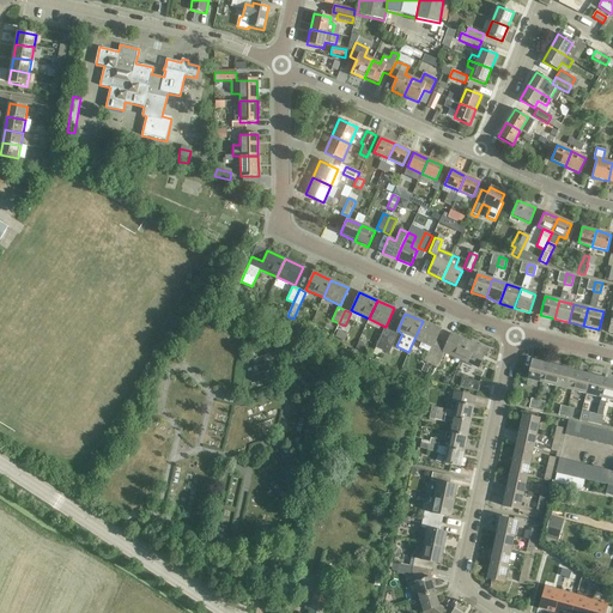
[(423,321),(414,339),(420,343),(418,347),(428,352),(424,362),(430,365),(441,344),(435,341),(441,329),(423,321)]
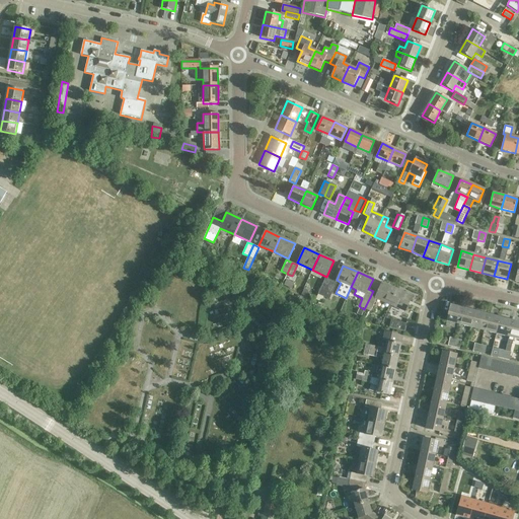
[(323,297),(330,280),(324,278),(318,294),(323,297)]
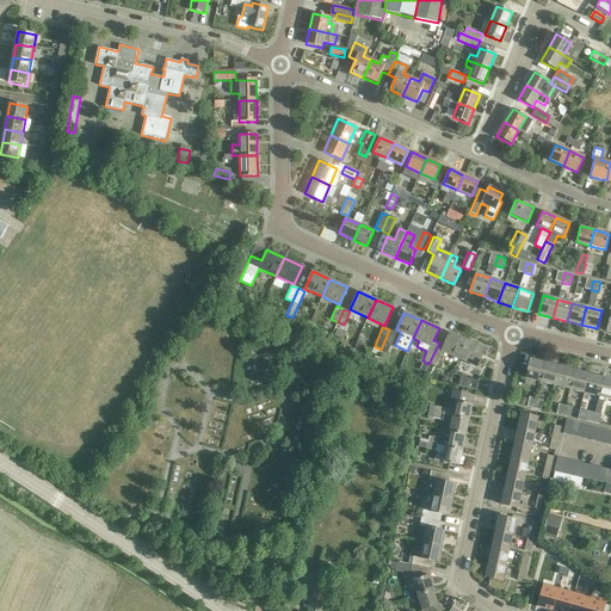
[(396,333),(389,329),(381,350),(388,352),(390,345),(396,333)]
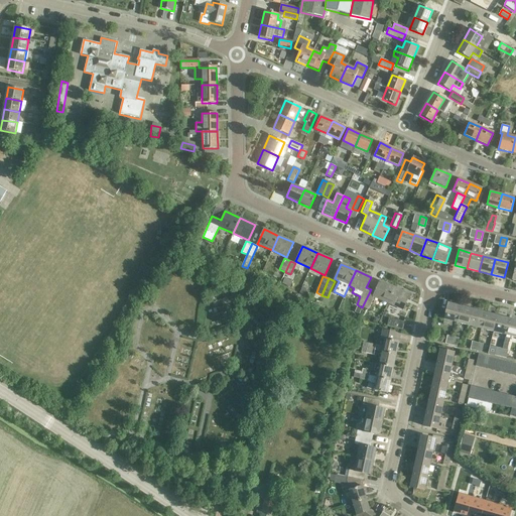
[(374,296),(388,302),(394,288),(379,281),(375,290),(371,289),(362,307),(368,309),(373,298),(374,296)]
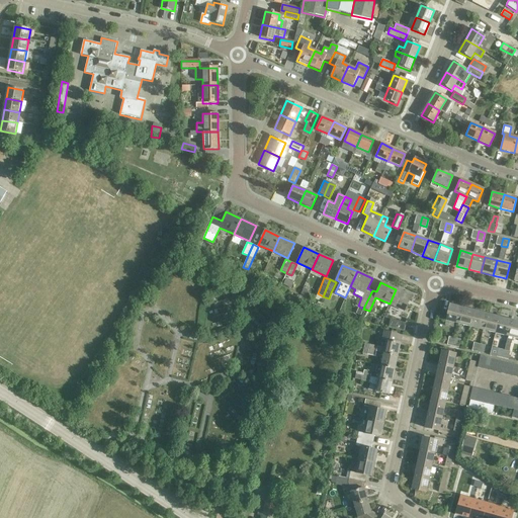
[(411,295),(396,289),(390,304),(404,311),(411,295)]
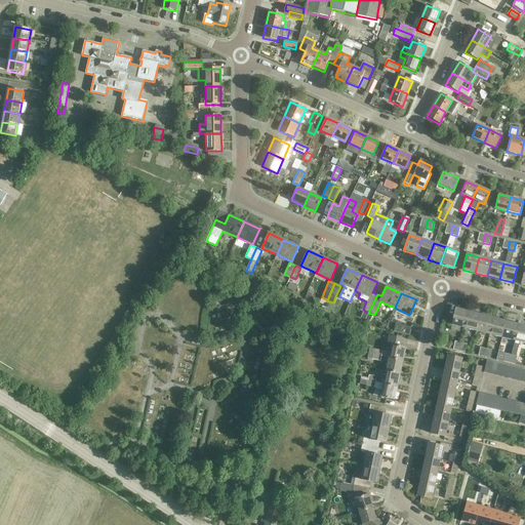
[(463,328),(469,312),(455,309),(451,325),(463,328)]
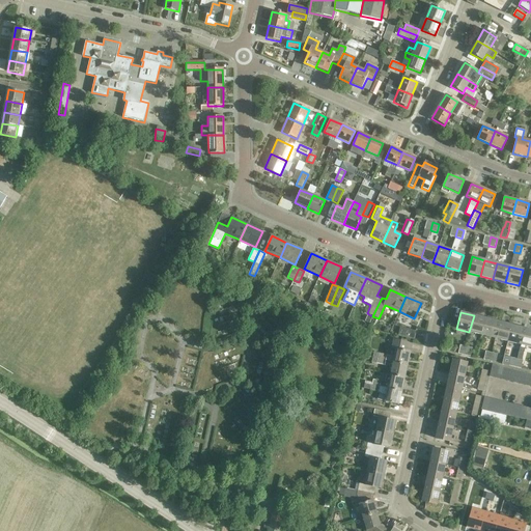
[(486,318),(474,315),(469,332),(482,335),(486,318)]
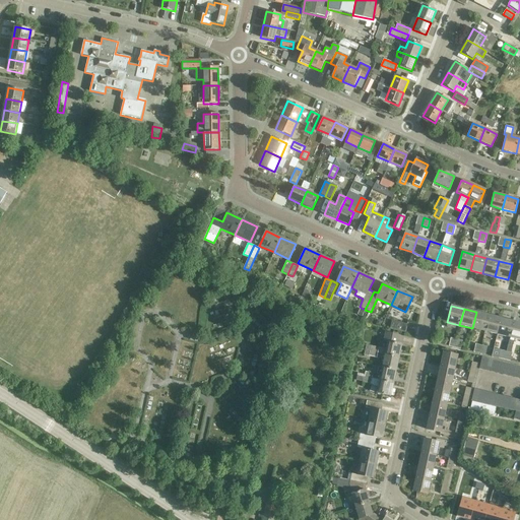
[(472,328),(484,331),(489,315),(476,312),(472,328)]
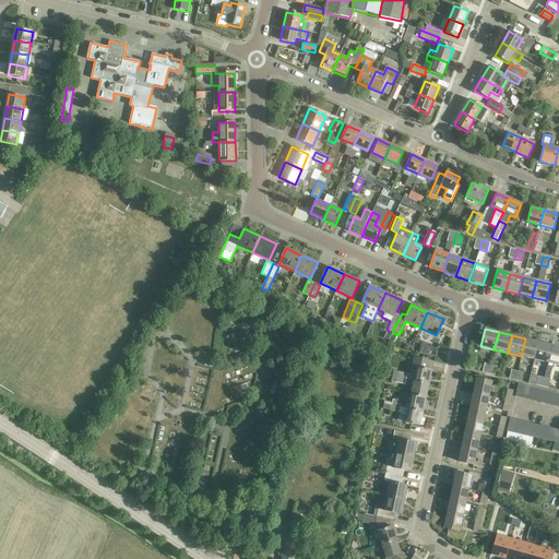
[(534,359),(538,342),(525,339),(521,356),(534,359)]
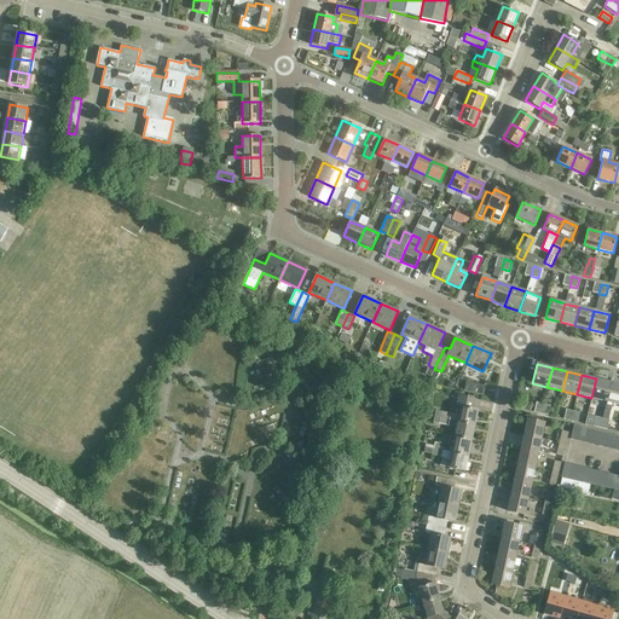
[(591,398),(606,403),(611,382),(596,379),(591,398)]
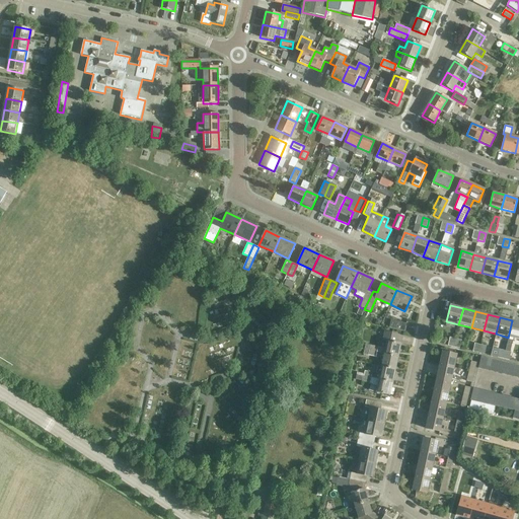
[(403,332),(405,323),(390,320),(388,328),(403,332)]
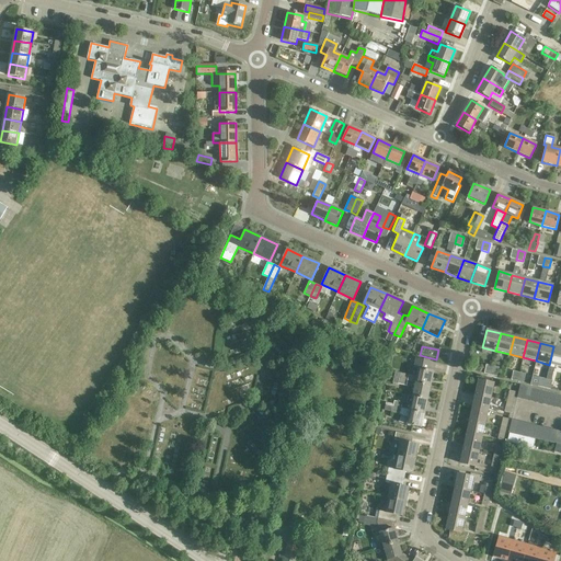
[(560,348),(553,346),(549,365),(560,367),(560,348)]
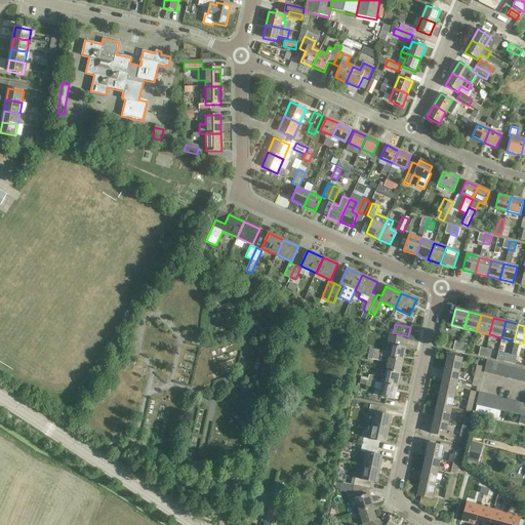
[(373,349),(372,354),(402,360),(405,348),(401,347),(403,338),(389,335),(387,344),(391,345),(390,352),(381,350),(381,351),(373,349)]
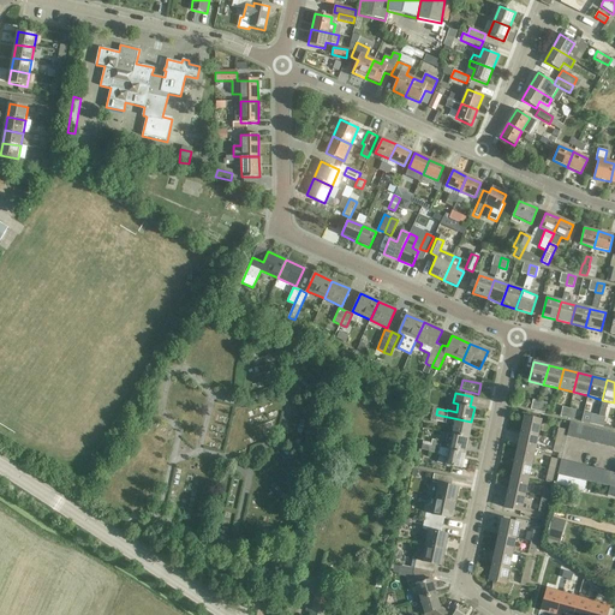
[(537,411),(544,412),(547,402),(539,401),(537,411)]
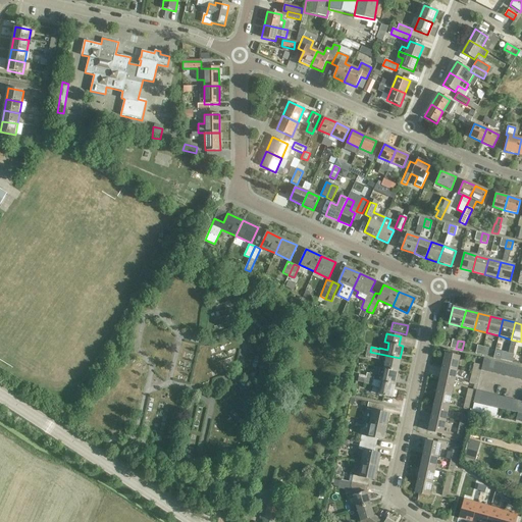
[(480,355),(487,356),(489,348),(482,347),(480,355)]
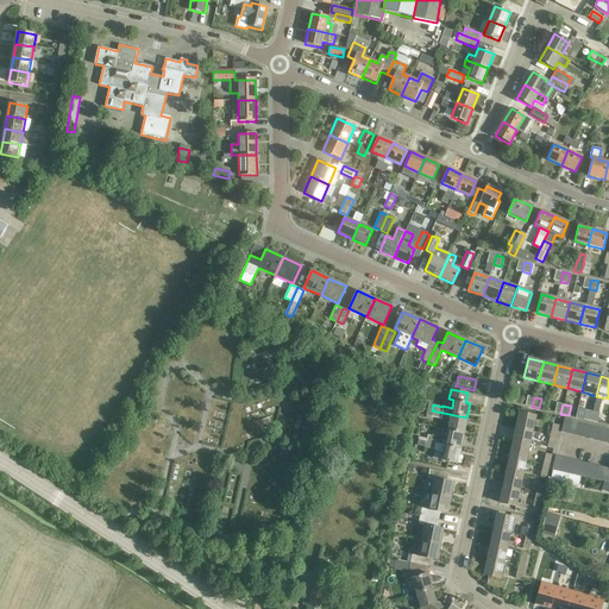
[(447,429),(464,433),(466,418),(432,410),(431,416),(440,419),(441,413),(450,415),(447,429)]
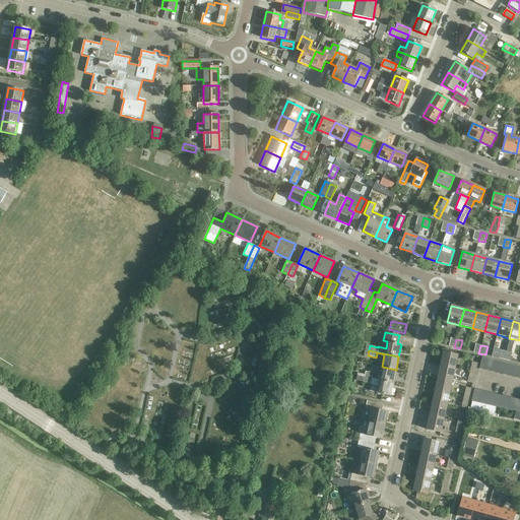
[(506,350),(504,359),(510,361),(512,352),(506,350)]
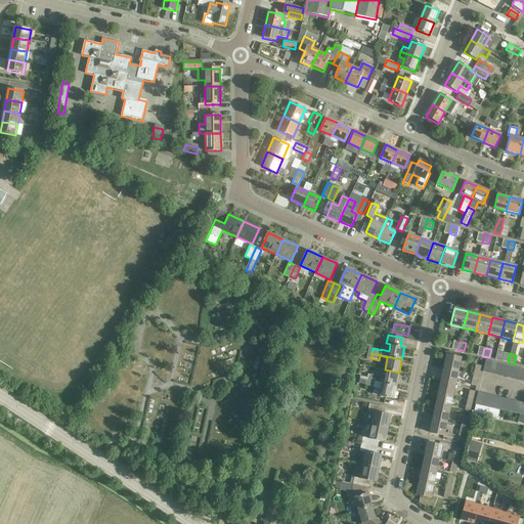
[(443,367),(459,372),(461,358),(446,355),(443,367)]
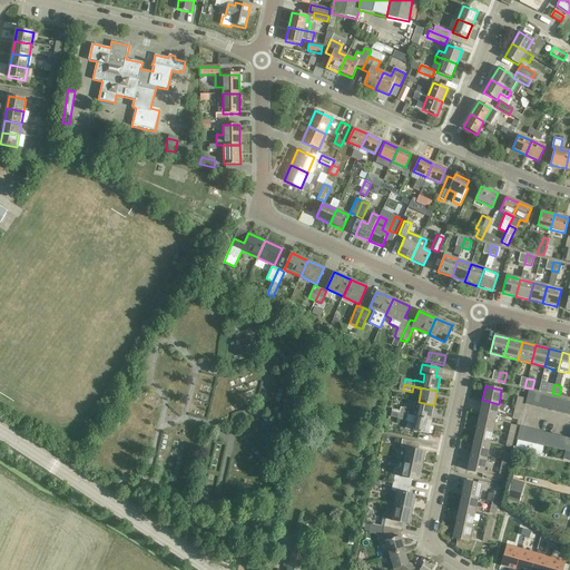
[(524,404),(531,406),(534,393),(528,392),(524,404)]
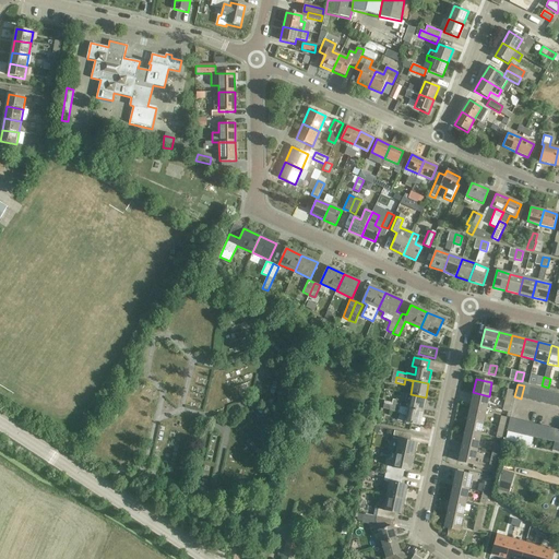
[(531,388),(524,385),(521,399),(527,400),(531,388)]
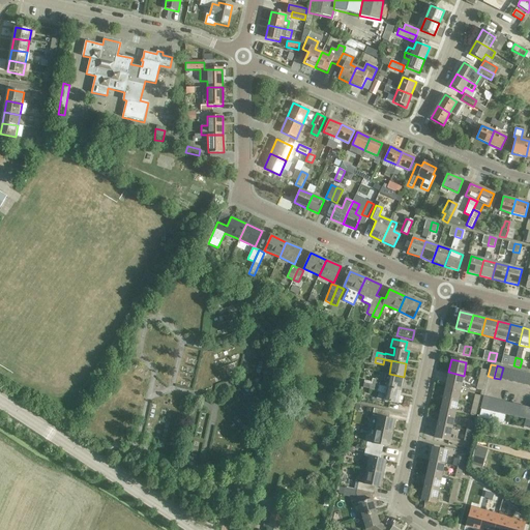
[(509,369),(503,367),(500,379),(506,381),(509,369)]
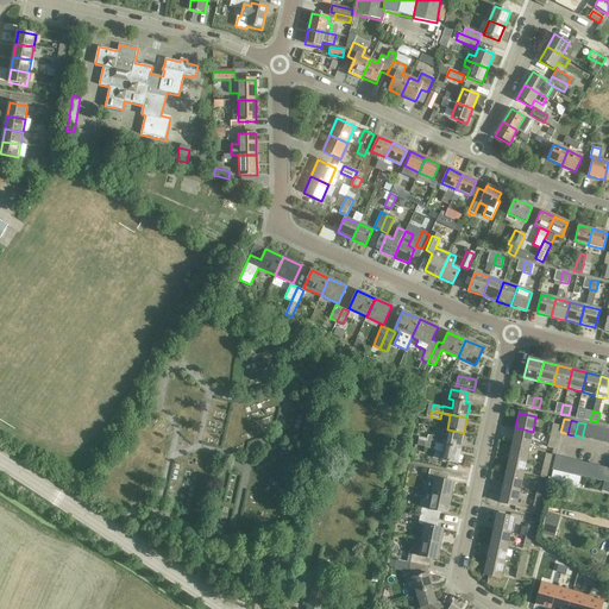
[(591,426),(585,424),(582,438),(589,439),(591,426)]
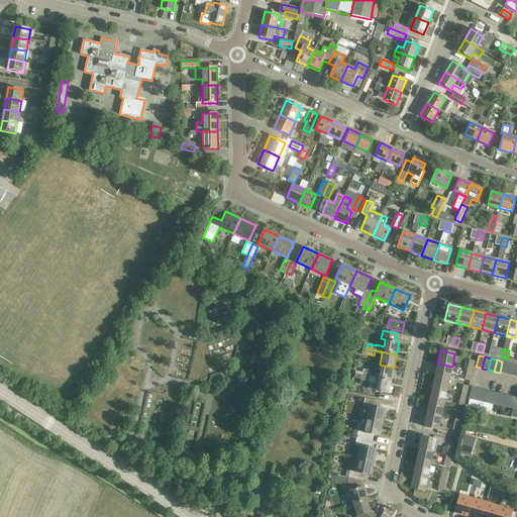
[(508,363),(502,362),(500,373),(505,374),(508,363)]
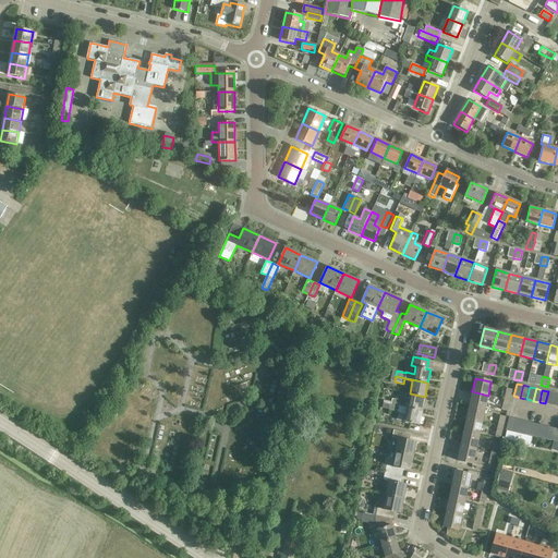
[(469,405),(485,409),(488,396),(472,391),(469,405)]
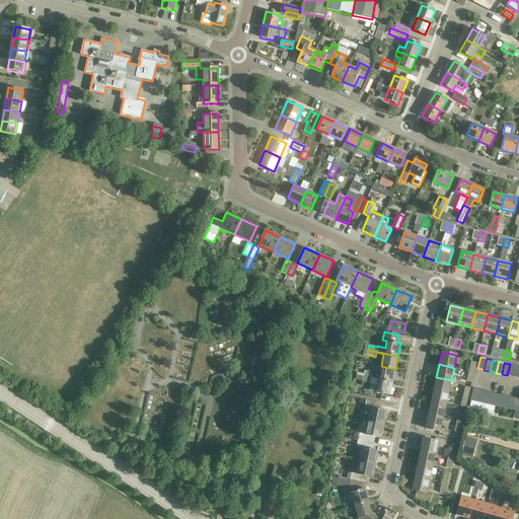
[(516,365),(510,364),(507,375),(513,377),(516,365)]
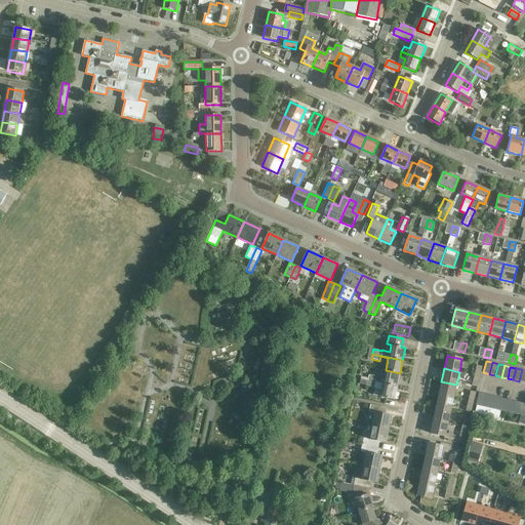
[(368,375),(367,380),(397,387),(400,373),(386,370),(384,378),(368,375)]
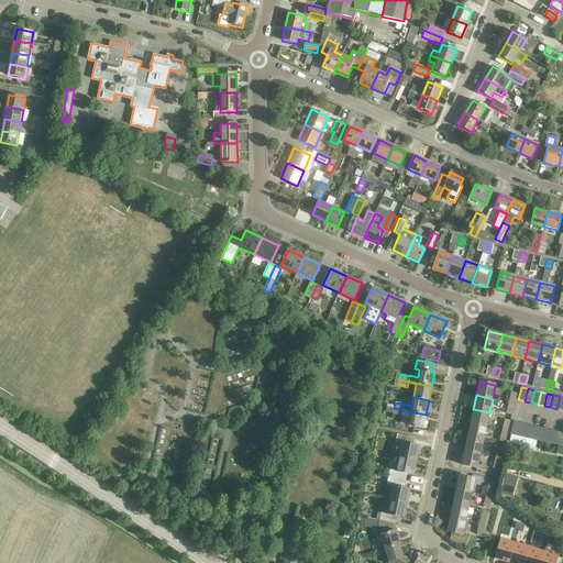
[(405,417),(409,418),(407,426),(422,429),(426,415),(394,408),(386,406),(385,411),(400,415),(405,417)]
